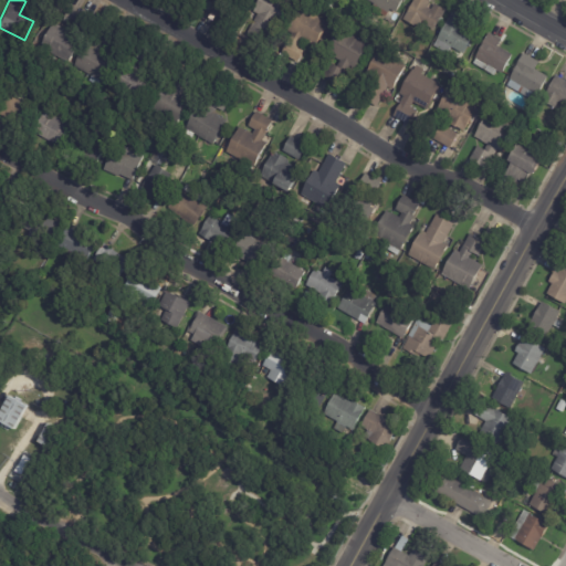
[(240,0),(239,2),(234,0),(224,0),(216,17),(206,11),(211,0),(240,0)]
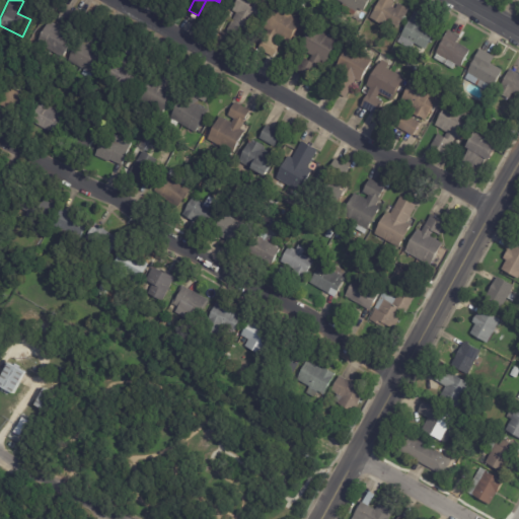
[(242,41),(225,30),(235,13),(231,10),(236,0),(264,0),(266,1),(253,23),(249,21),(245,28),(249,30),(243,42),(242,41)]
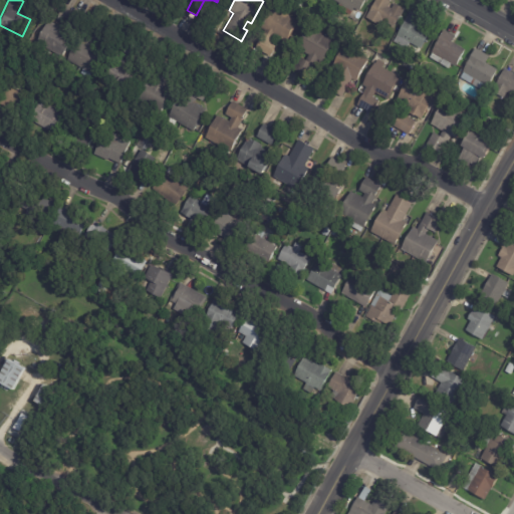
[(365,0),(357,14),(352,12),(350,16),(337,9),(339,5),(332,0),(365,0)]
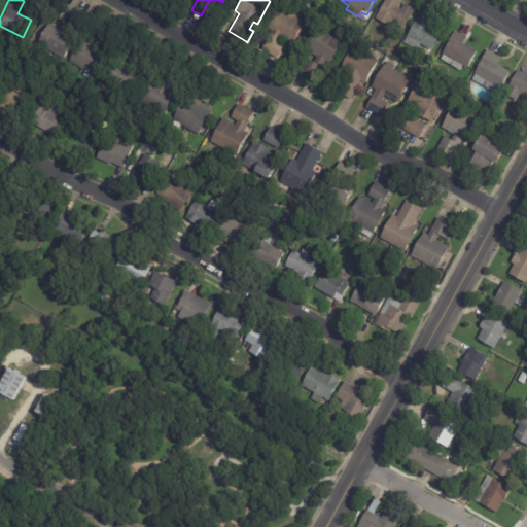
[(398,0),(400,1),(397,7),(400,9),(403,4),(414,9),(403,28),(378,13),(385,0),(398,0)]
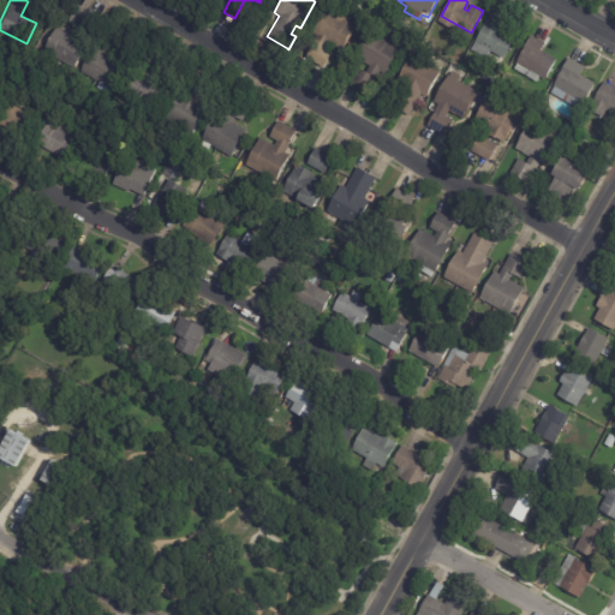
[(87,15),(91,17),(78,37),(85,42),(70,66),(42,48),(57,25),(65,30),(69,25),(66,23),(77,7),(87,15)]
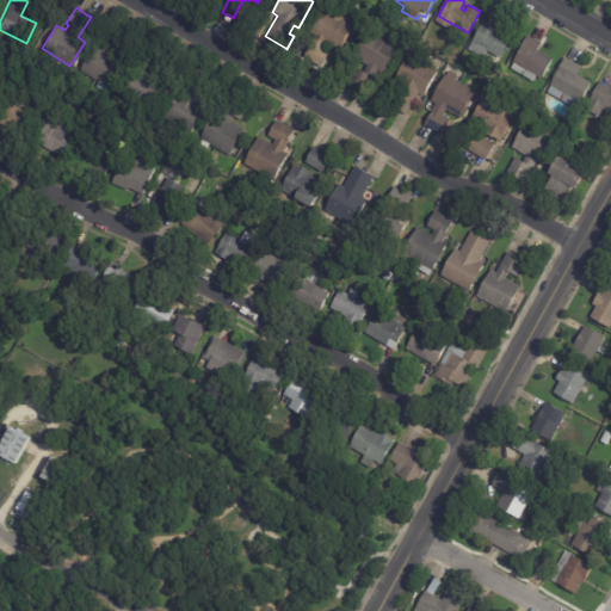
[(355,26),(339,53),(327,45),(325,50),(329,54),(321,68),(304,59),(315,38),(309,35),(323,8),(355,26)]
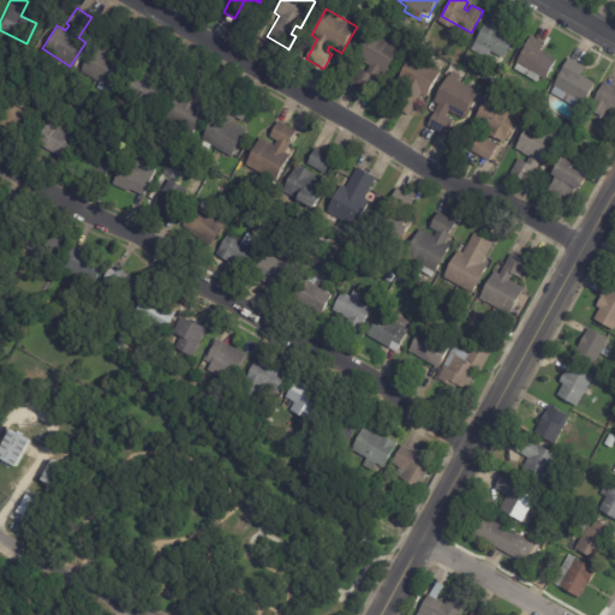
[(491,16),(505,23),(501,31),(513,37),(497,65),(469,49),(488,13),(491,16)]
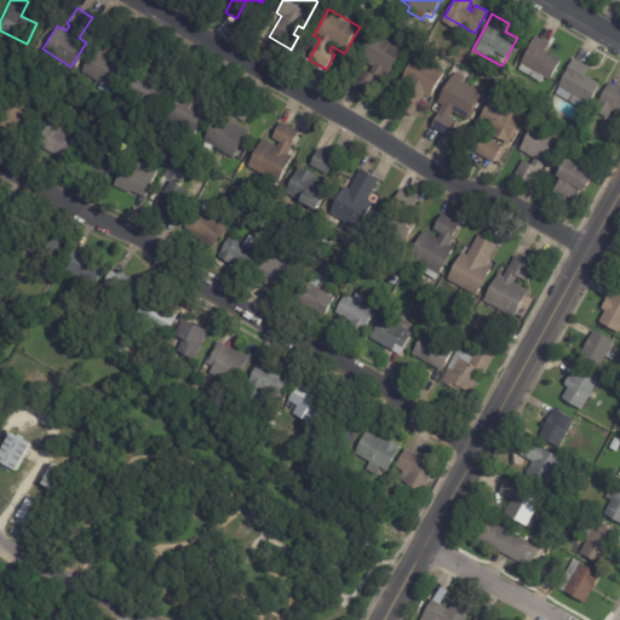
[(371,93),(352,82),(360,68),(367,73),(371,67),(355,58),(369,32),(401,49),(386,75),(383,73),(371,93)]
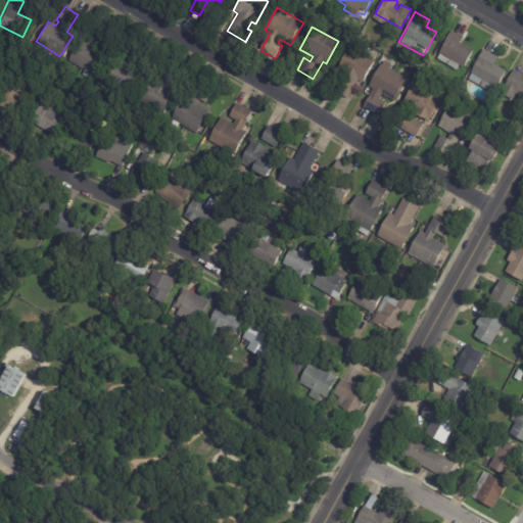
[(453,33),(462,38),(459,44),(473,51),(464,68),(460,66),(458,70),(441,62),(443,58),(438,55),(450,32),(453,33)]
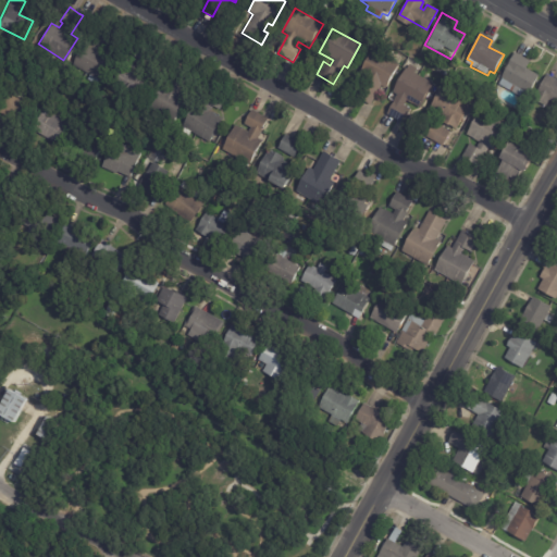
[(101,45),(99,50),(109,56),(99,78),(72,65),(83,41),(88,45),(90,39),(101,45)]
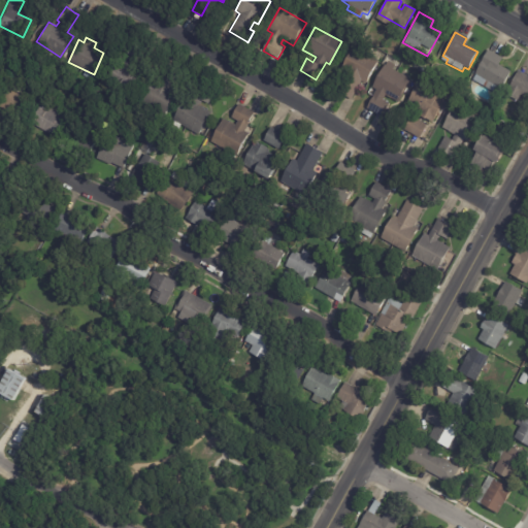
[(132,47),(141,52),(135,64),(124,58),(130,46),(132,47)]
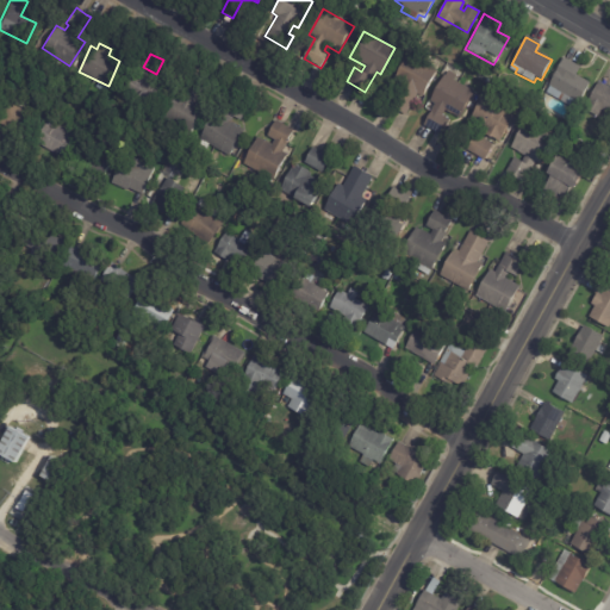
[(417,94),(405,116),(388,106),(399,85),(394,82),(409,55),(437,70),(423,98),(417,94)]
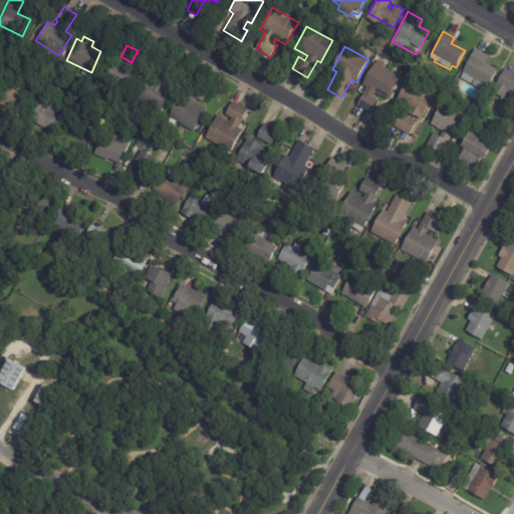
[(476,49),(489,57),(485,64),(497,70),(488,87),(480,82),(477,87),(461,79),(464,73),(463,73),(475,49),(476,49)]
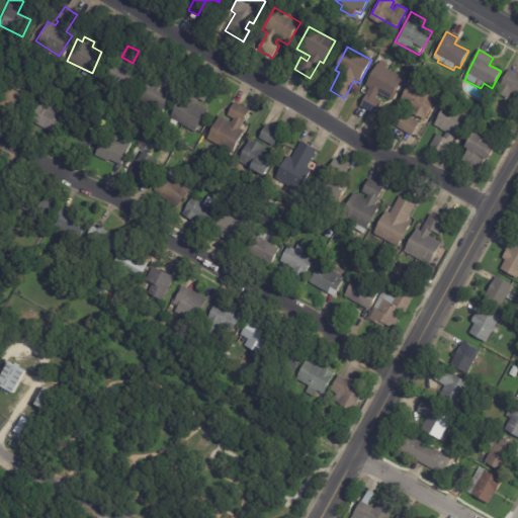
[(114,57),(131,66),(127,72),(137,77),(127,94),(102,80),(114,57)]
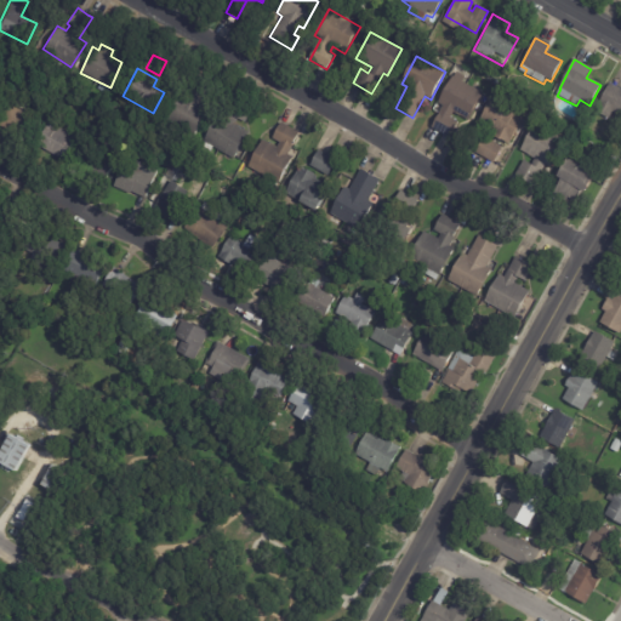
[(449,138),(429,127),(442,106),(437,103),(451,75),(453,77),(455,72),(463,77),(461,81),(482,92),(467,119),(453,112),(449,118),(457,121),(449,138)]
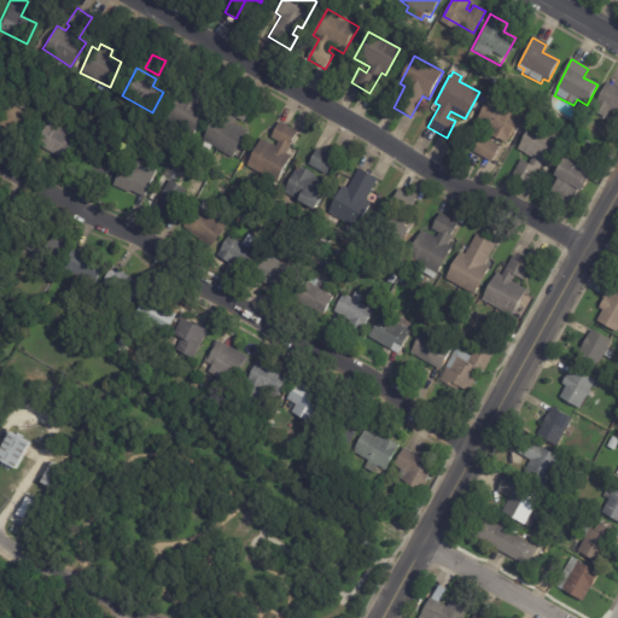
[(193,76),(210,86),(199,105),(205,109),(191,134),(161,116),(176,91),(181,94),(192,75),(193,76)]
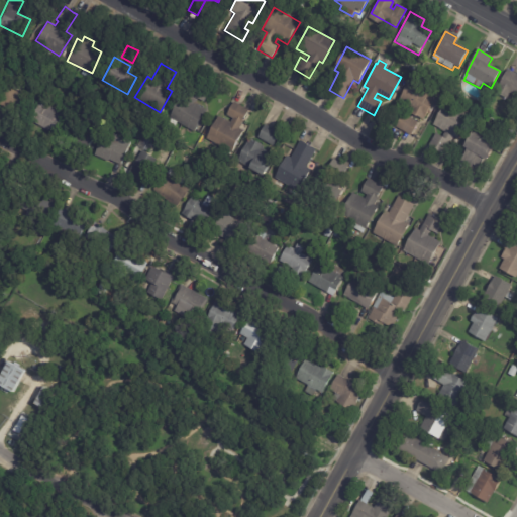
[(510,71),(516,74),(516,97),(510,93),(507,99),(496,92),(508,70),(510,71)]
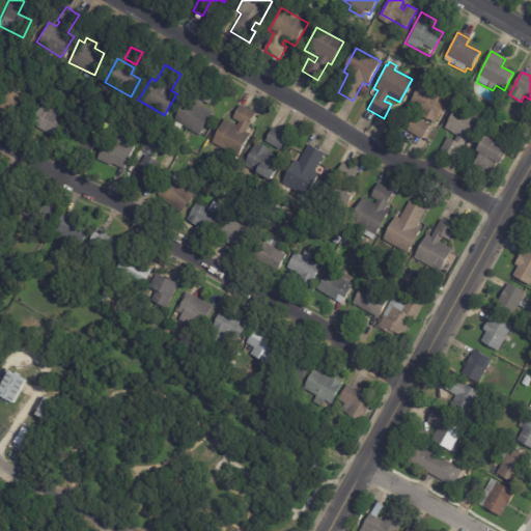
[(199,84),(215,92),(208,105),(202,102),(199,106),(211,112),(198,135),(180,126),(178,130),(172,126),(174,122),(173,121),(185,99),(190,101),(199,84)]
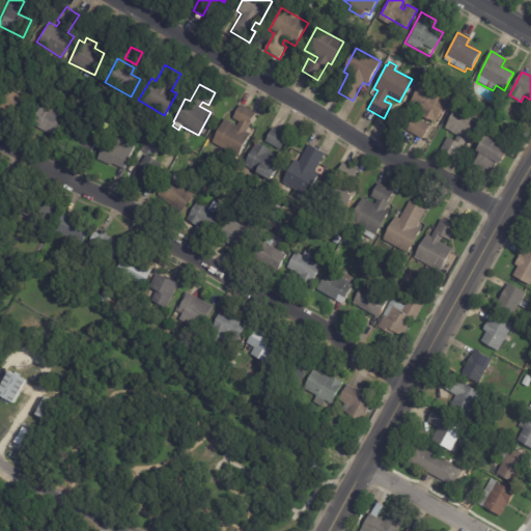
[(443,108),(436,123),(423,118),(426,110),(410,102),(418,84),(447,98),(443,108)]
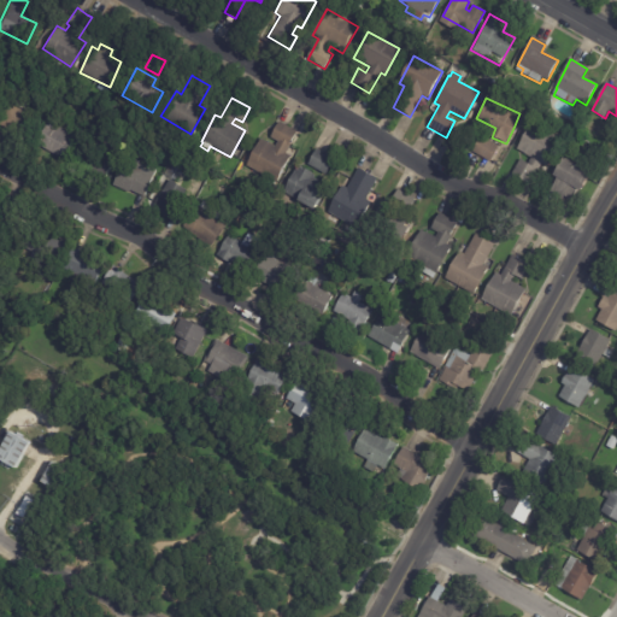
[(15,134),(0,127),(0,109),(5,99),(19,107),(17,111),(39,122),(29,141),(15,134)]
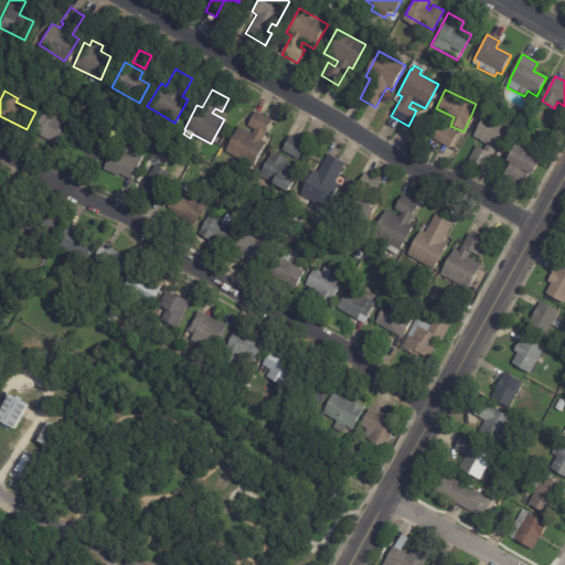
[(72,127),(60,148),(32,132),(44,112),(72,127)]
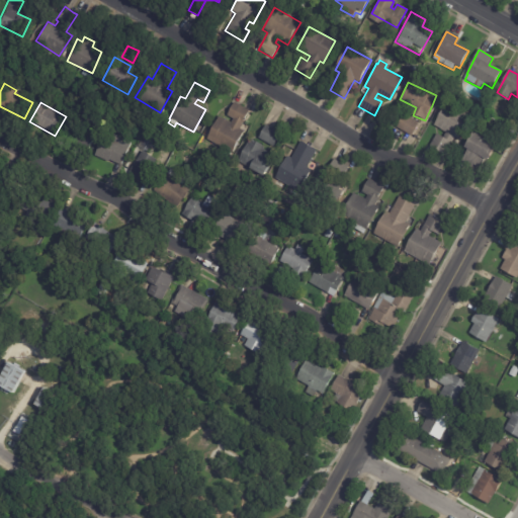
[(241,106),(249,111),(243,121),(245,122),(240,130),(244,133),(232,154),(206,140),(220,117),(231,124),(234,119),(227,116),(235,103),(241,106)]
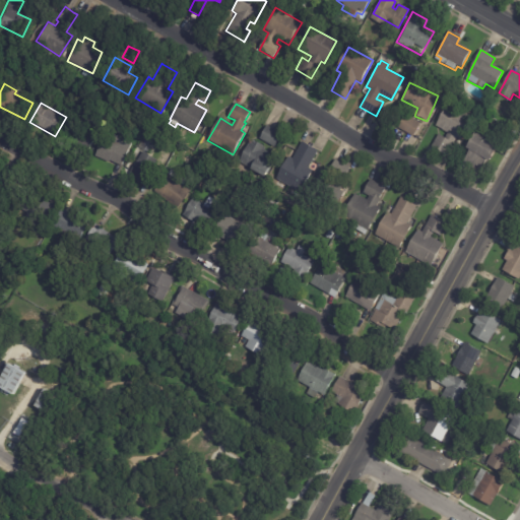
[(450,155),(434,147),(440,135),(446,138),(449,132),(437,127),(448,104),(473,117),(462,140),(458,138),(450,155)]
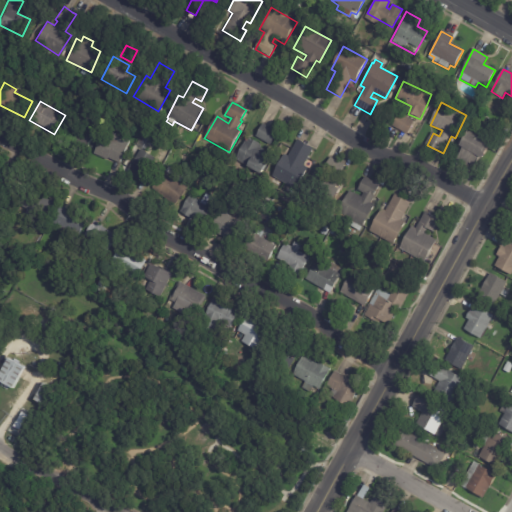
[(412,121),(405,134),(390,126),(398,113),(412,121)]
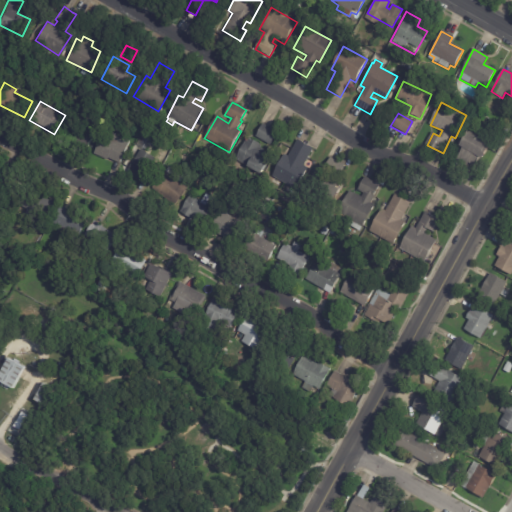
[(269,128),(276,131),(268,145),(254,137),(261,123),(269,128)]
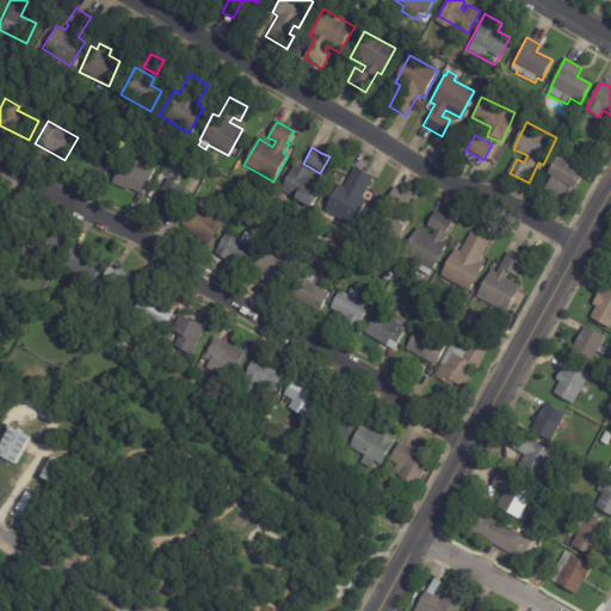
[(104,178),(86,170),(94,152),(111,160),(104,178)]
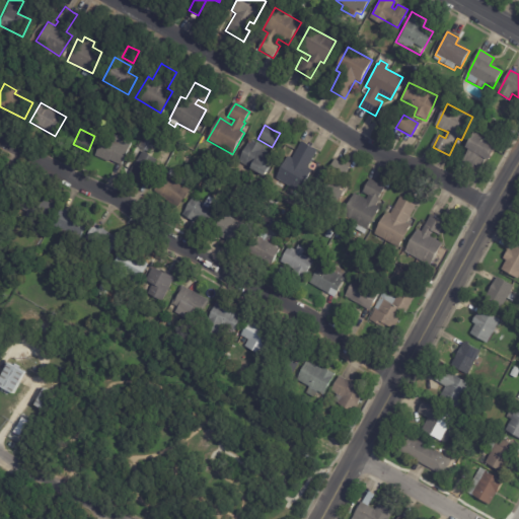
[(480,169),(478,171),(462,162),(468,151),(465,149),(474,134),(494,145),(493,147),(495,149),(488,161),(486,160),(480,169)]
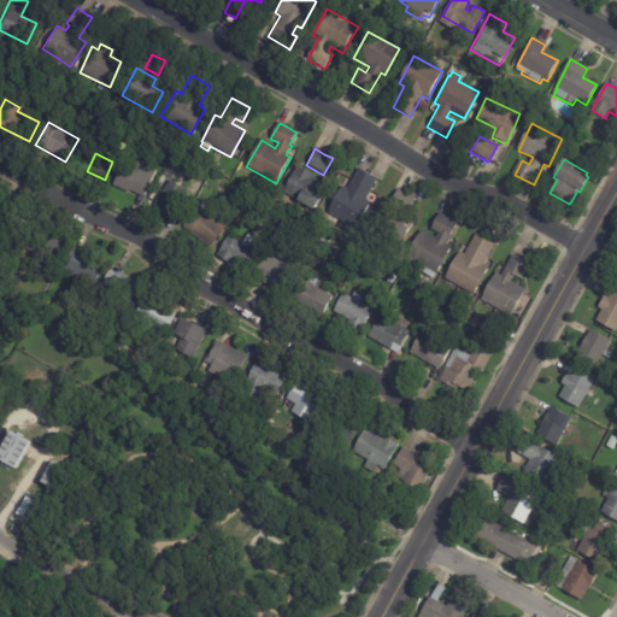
[(174,160),(187,168),(178,183),(165,176),(174,160)]
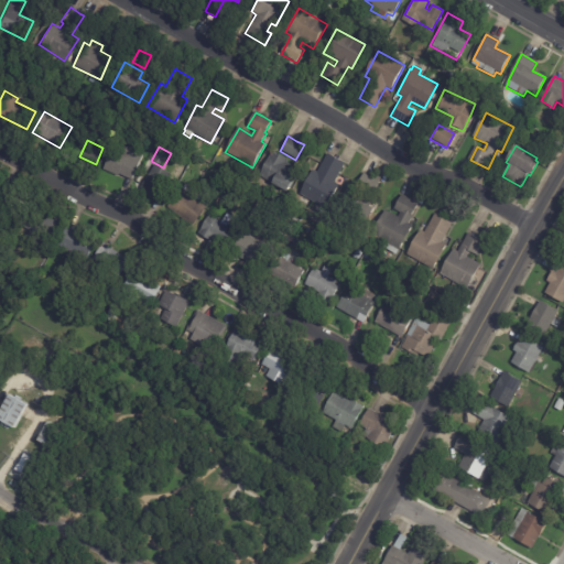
[(141,156),(130,180),(118,174),(117,176),(102,170),(112,150),(120,153),(123,148),(141,156)]
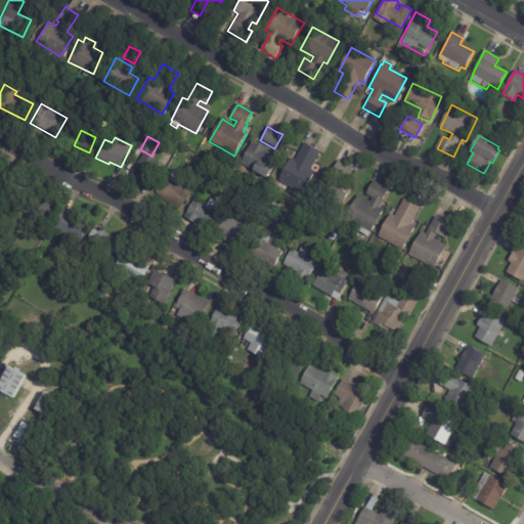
[(252,141),(256,143),(256,142),(264,146),(263,147),(266,149),(265,150),(273,156),(259,180),(248,173),(250,169),(238,163),(252,141)]
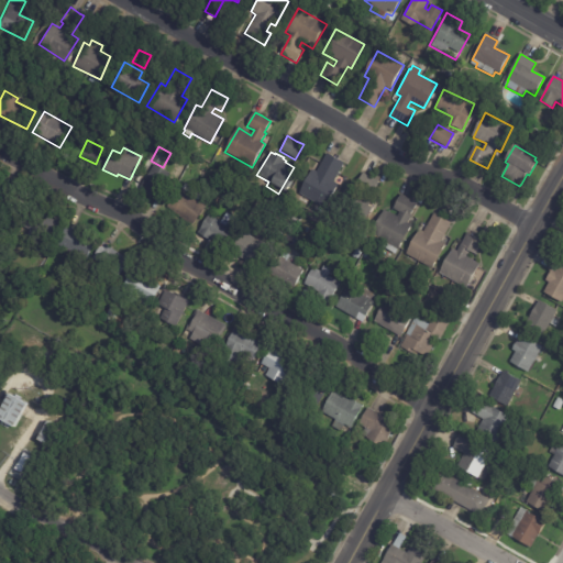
[(334,158),(343,163),(332,183),(339,186),(326,210),(297,192),(311,169),(316,173),(327,154),(334,158)]
